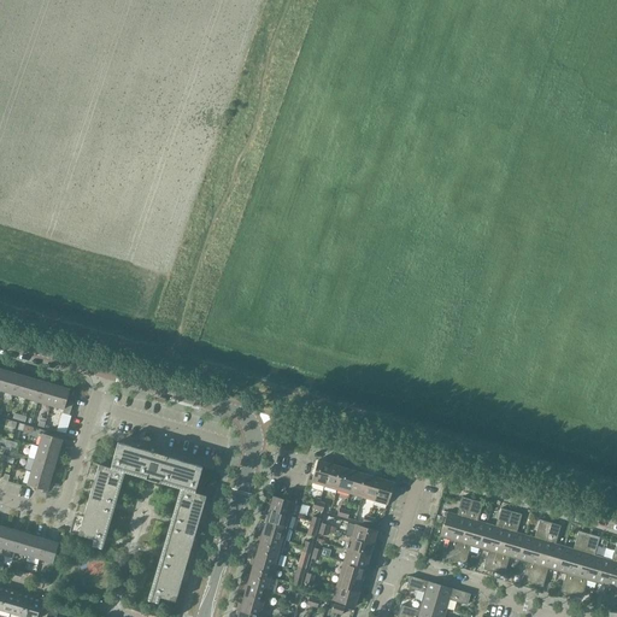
[(0,392),(13,395),(19,375),(6,371),(0,392)]
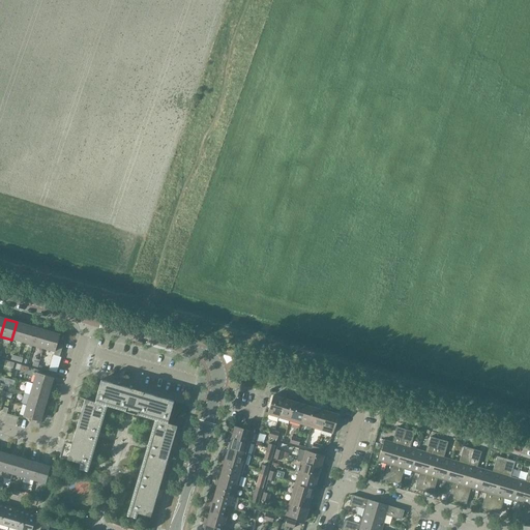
[(11,340),(22,343),(27,325),(17,322),(11,340)]
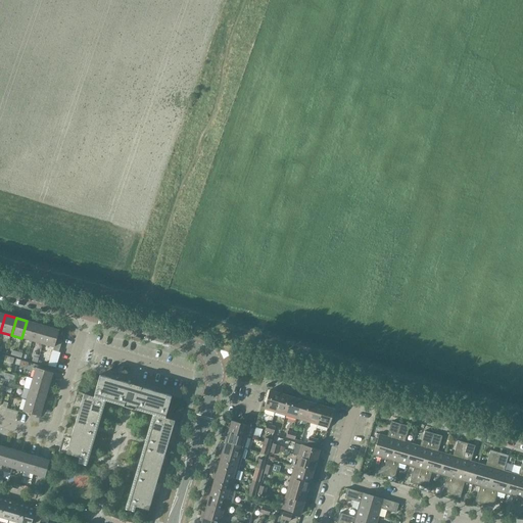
[(21,338),(33,341),(37,324),(27,321),(21,338)]
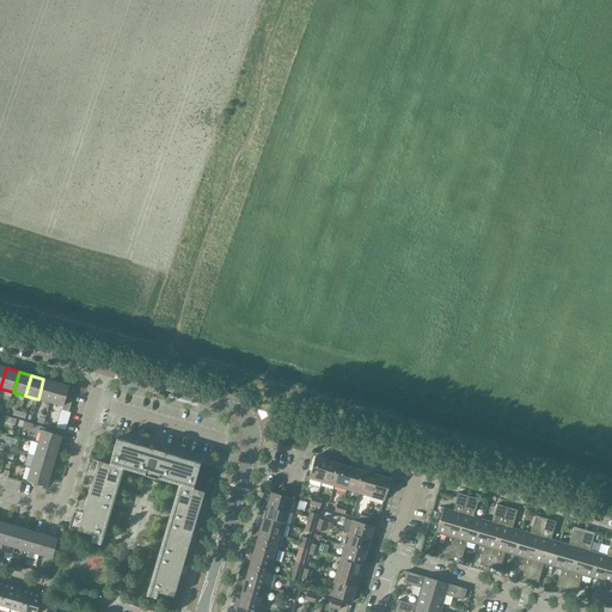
[(38,399),(50,403),(56,383),(43,379),(38,399)]
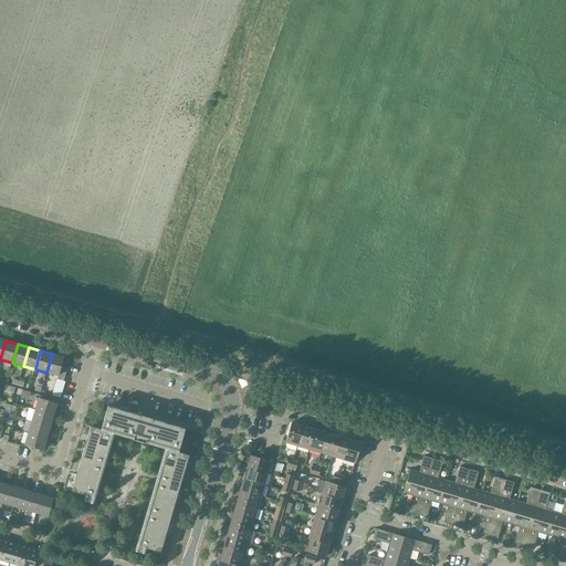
[(52,354),(46,373),(59,376),(58,379),(63,381),(67,369),(61,367),(64,358),(52,354)]
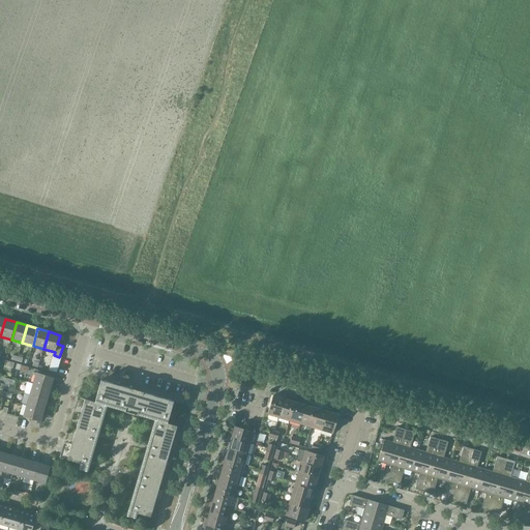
[(36,373),(33,384),(50,389),(53,378),(36,373)]
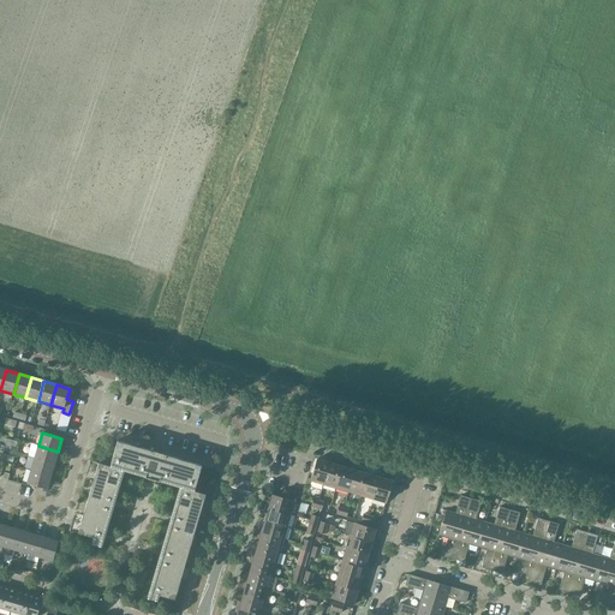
[(166,455),(154,452),(153,452),(118,441),(111,464),(195,489),(202,466),(166,455)]
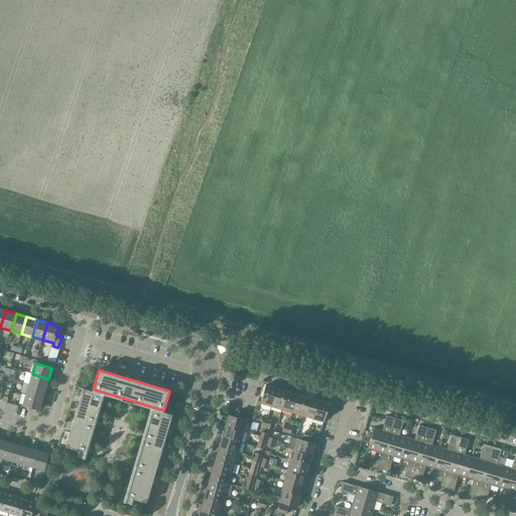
[(32,374),(29,385),(45,389),(48,379),(32,374)]
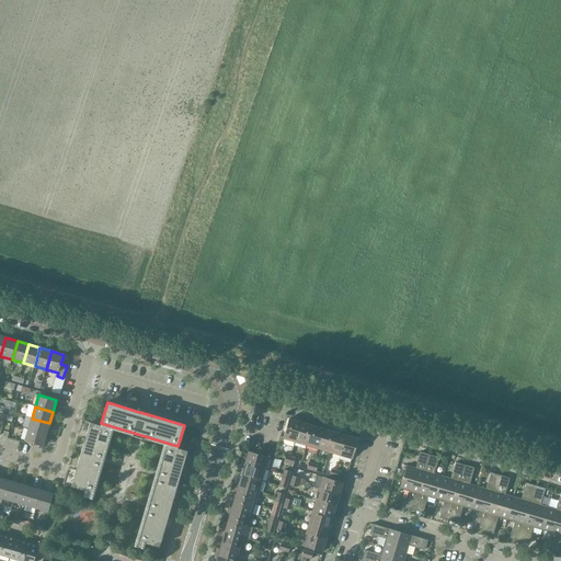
[(32,419),(29,430),(46,435),(49,423),(32,419)]
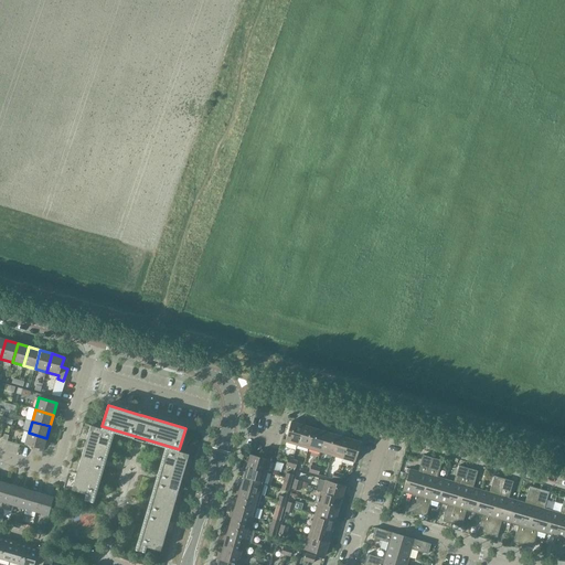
[(285,443),(297,446),(304,423),(298,422),(298,424),(291,422),(285,443)]
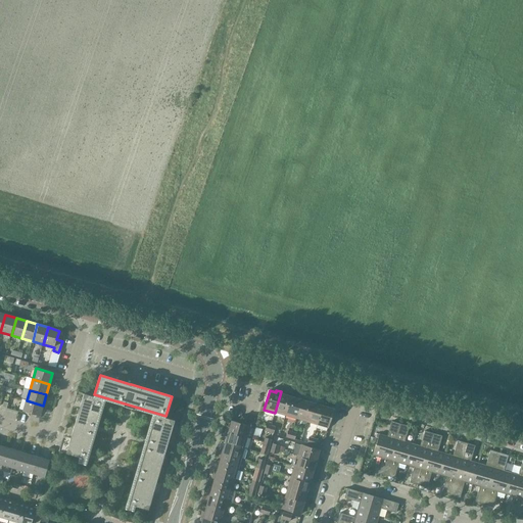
[(275,413),(286,416),(291,397),(285,395),(286,393),(281,391),(275,413)]
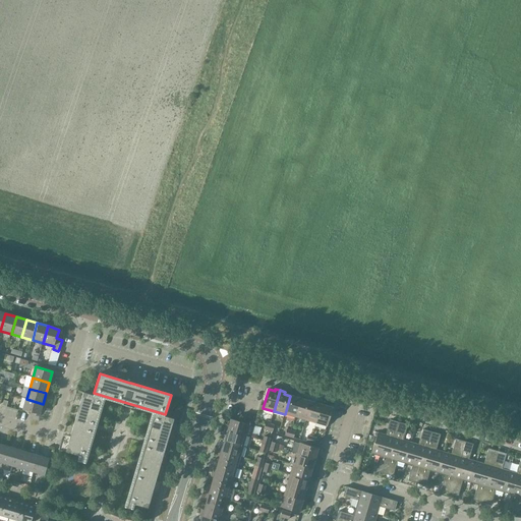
[(83,393),(66,453),(78,456),(77,461),(87,464),(89,458),(85,457),(103,399),(83,393)]
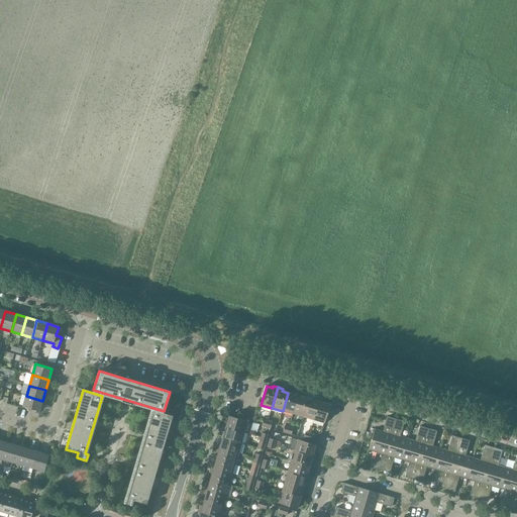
[(293,394),(288,393),(283,411),(294,414),(300,394),(294,392),(293,394)]
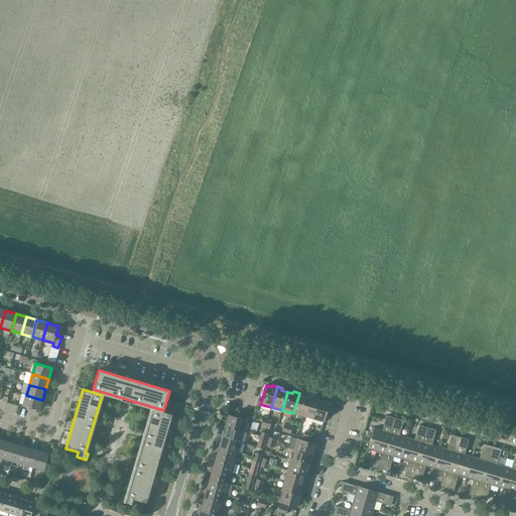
[(303,394),(299,393),(293,413),(303,416),(308,398),(302,396),(303,394)]
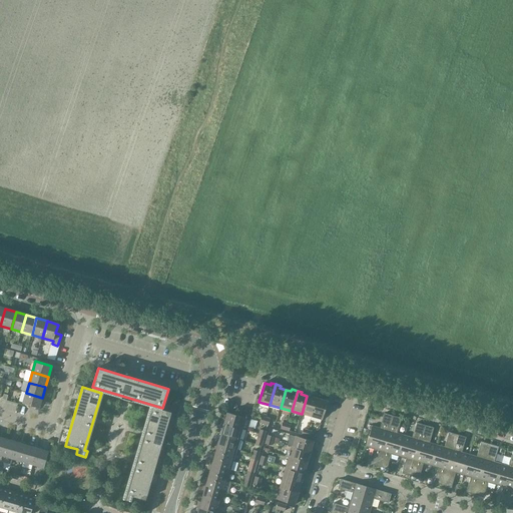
[(42,398),(26,393),(23,404),(39,409),(42,398)]
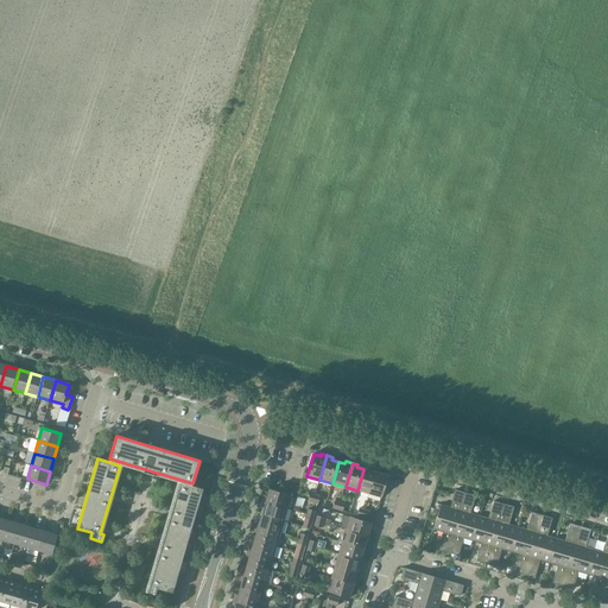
[(358,491),(369,494),(377,469),(371,468),(369,470),(363,469),(358,491)]
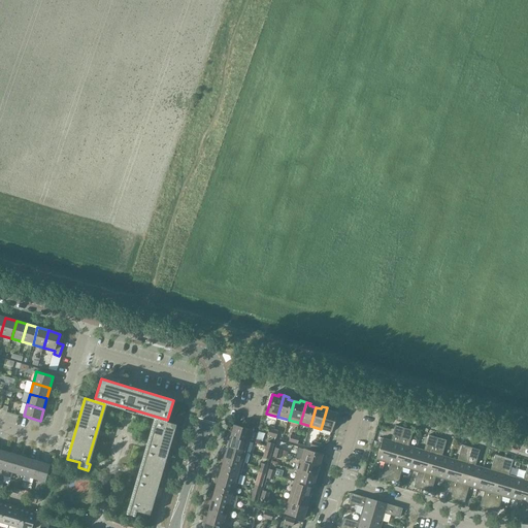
[(327,407),(321,429),(332,432),(337,414),(331,411),(331,409),(327,407)]
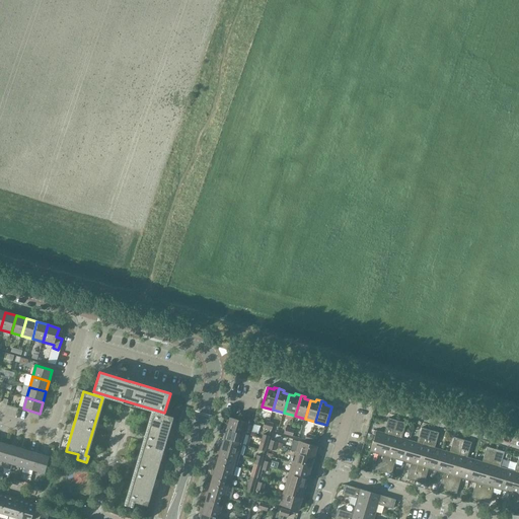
[(129,500),(126,499),(124,506),(133,508),(135,503),(147,507),(173,418),(154,413),(129,500)]
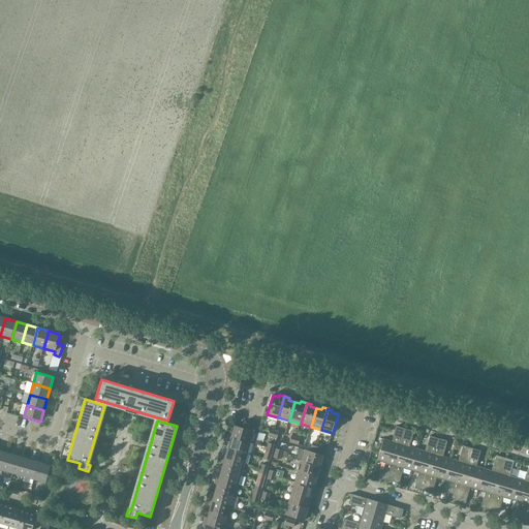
[(230,432),(228,436),(250,442),(253,432),(235,426),(232,432),(230,432)]
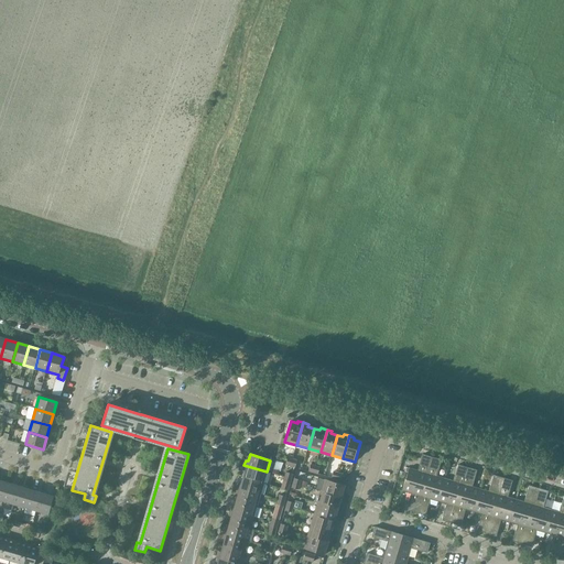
[(405,480),(423,486),(432,457),(422,455),(418,470),(409,468),(405,480)]
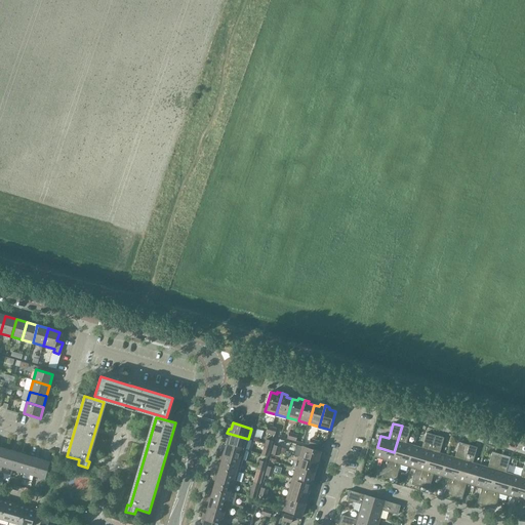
[(394,452),(411,456),(414,446),(406,443),(411,429),(402,426),(394,452)]
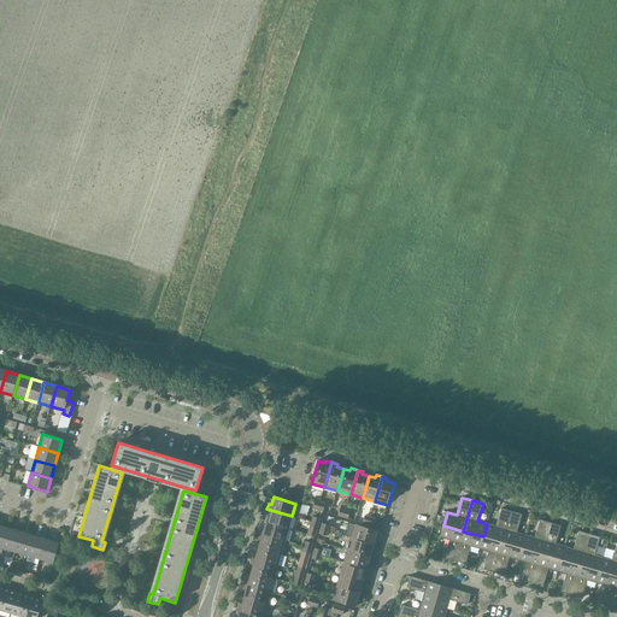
[(268,516),(266,522),(288,529),(292,516),(266,509),(265,515),(268,516)]
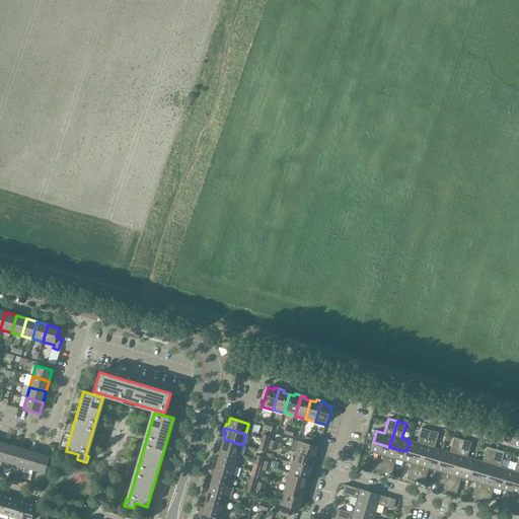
[(406,451),(423,456),(430,431),(422,428),(417,443),(410,441),(406,451)]
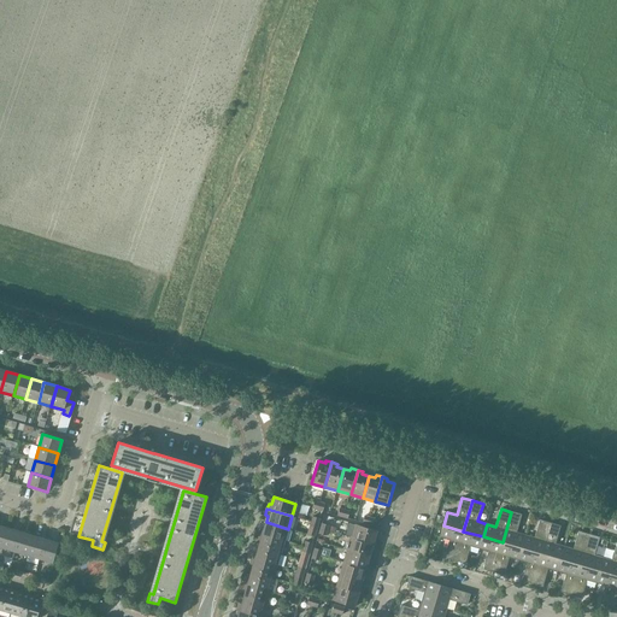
[(503,542),(522,548),(526,535),(517,533),(522,515),(511,512),(503,542)]
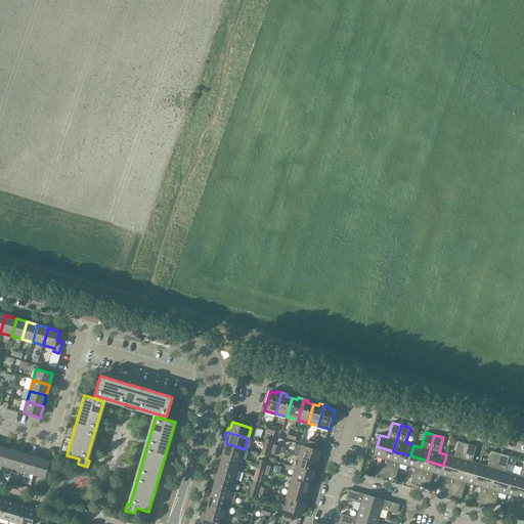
[(443,466),(460,471),(468,444),(459,442),(454,456),(446,454),(443,466)]
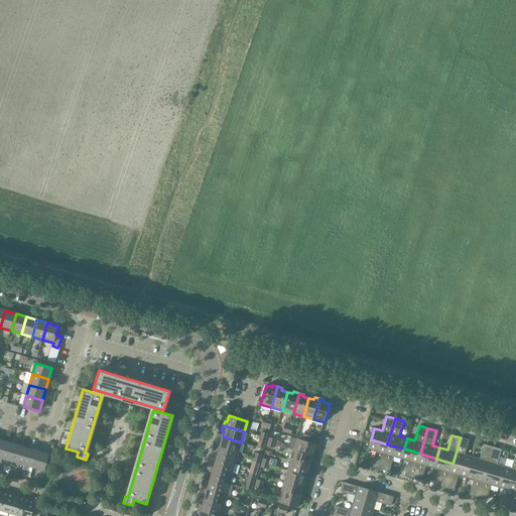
[(238,453),(241,442),(223,436),(221,442),(219,441),(217,446),(238,453)]
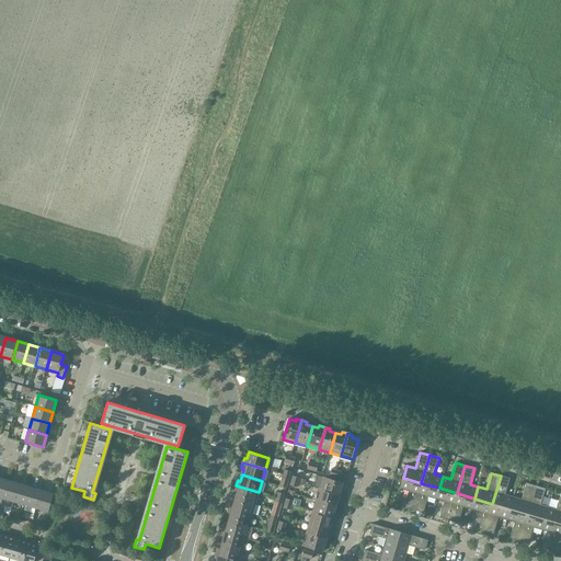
[(289,477),(283,474),(279,487),(286,488),(289,477)]
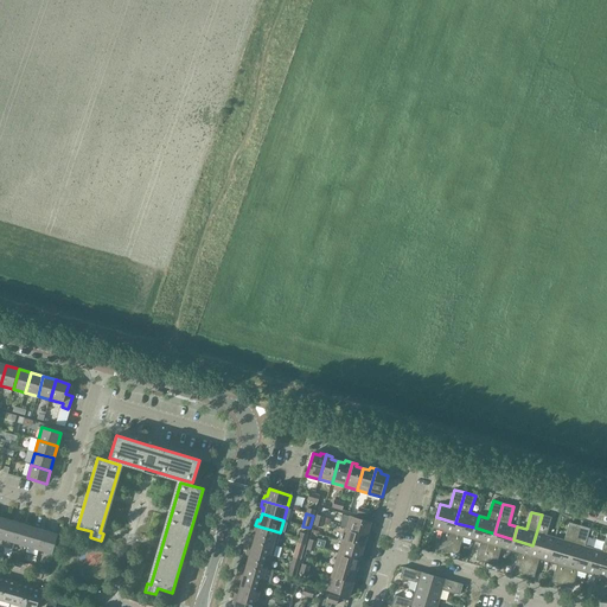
[(532,545),(551,550),(555,538),(547,535),(551,518),(542,515),(532,545)]
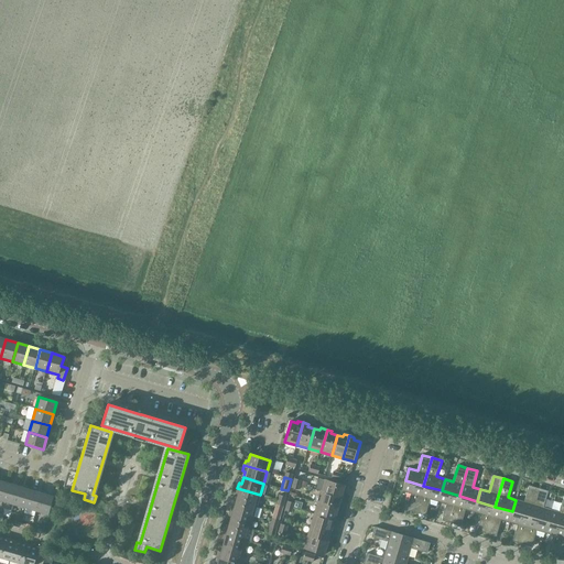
[(324,479),(321,491),(344,498),(345,494),(343,492),(345,486),(324,479)]
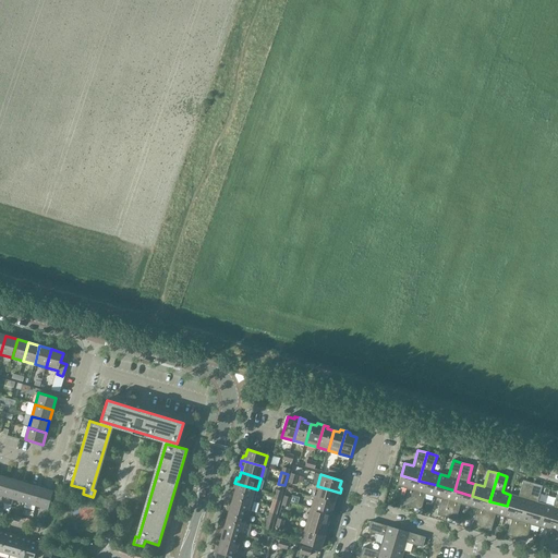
[(401,505),(411,508),(419,481),(401,475),(398,486),(407,489),(401,505)]
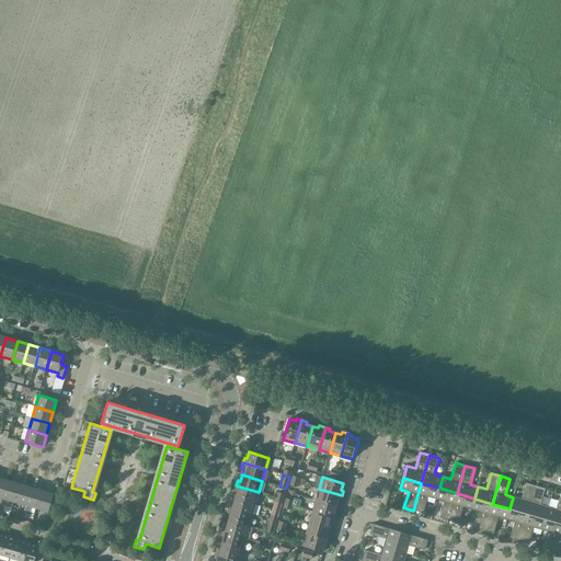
[(2,499),(13,502),(19,484),(8,481),(2,499)]
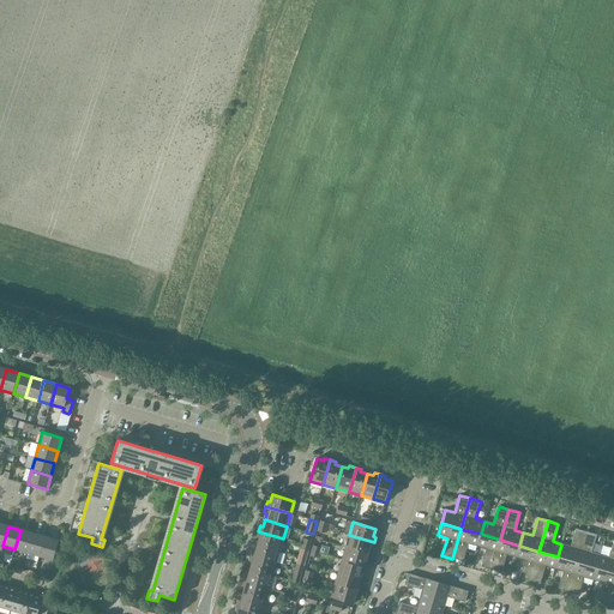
[(468,545),(477,547),(481,534),(461,529),(452,559),(463,561),(468,545)]
